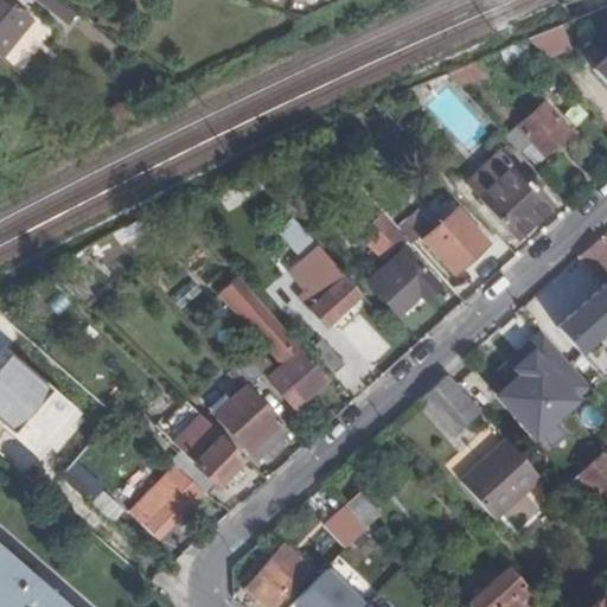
[(0,0),(0,57),(32,18),(8,0),(0,0)]
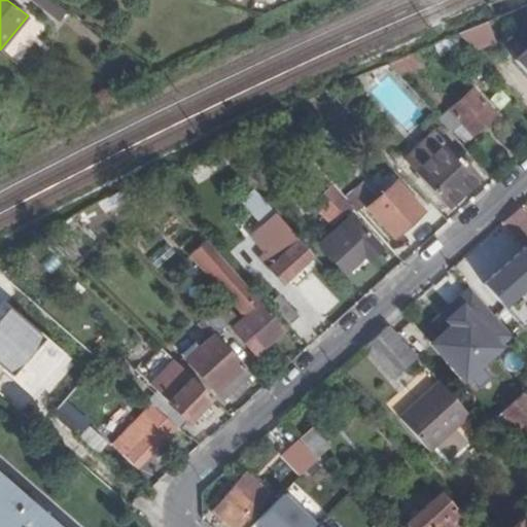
[(60,13),(63,15),(67,9),(55,0),(34,0),(57,18),(60,13)]
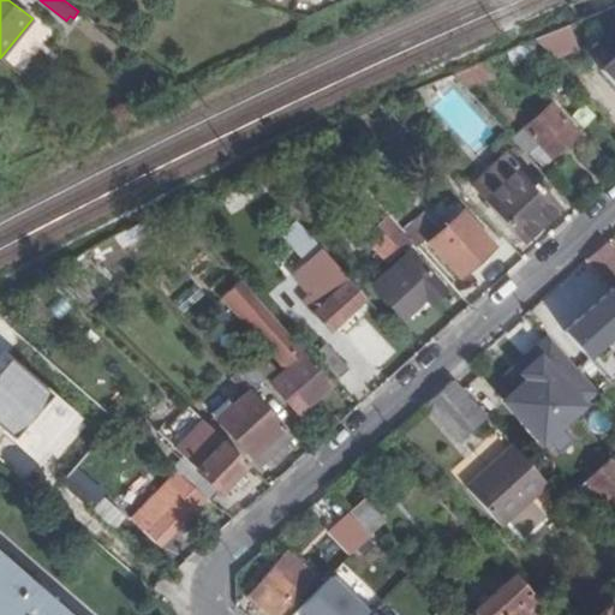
[(513,66),(538,55),(531,40),(506,51),(513,66)]
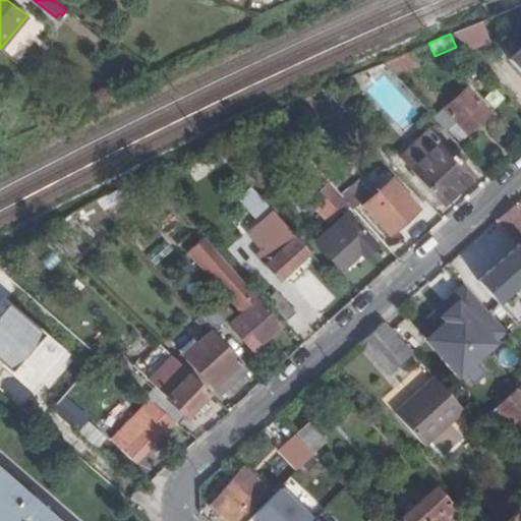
[(520,47),(509,58),(520,71),(520,47)]
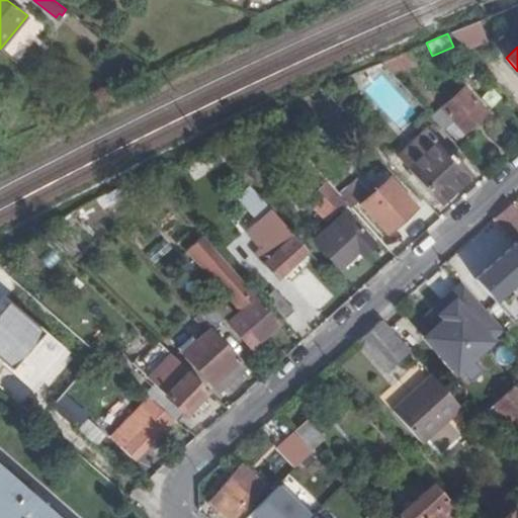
[(447,125),(458,138),(487,111),(465,87),(432,117),(443,130),(447,125)]
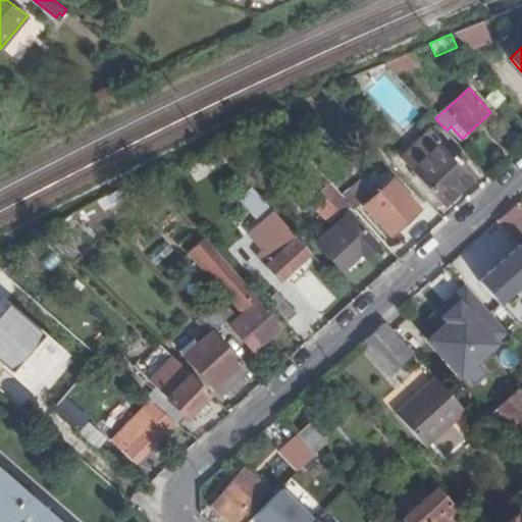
[(440,140),(433,133),(404,160),(411,167),(440,140)]
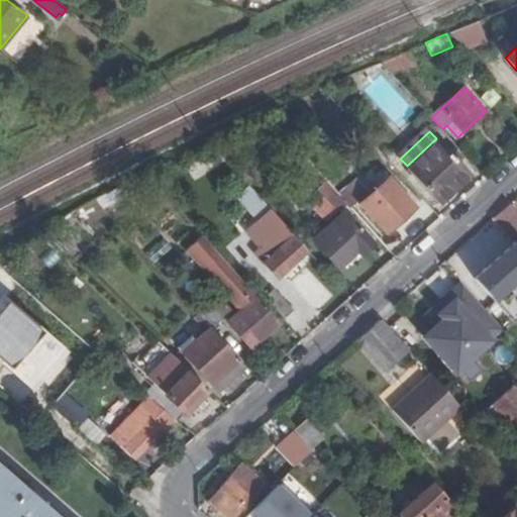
[(470,172),(437,137),(436,138),(407,166),(406,167),(437,202),(470,172)]
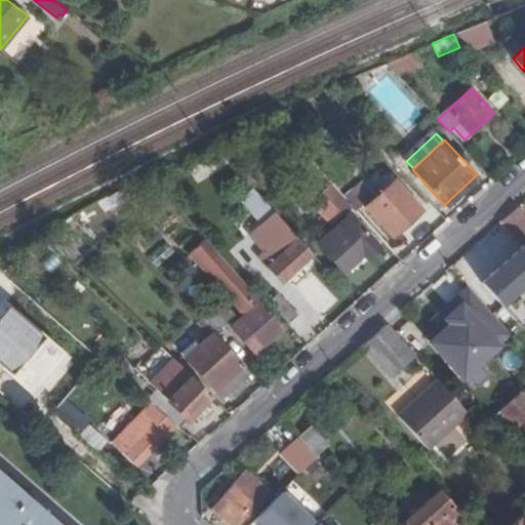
[(375,193),(363,179),(344,198),(351,206),(355,211),(375,193)]
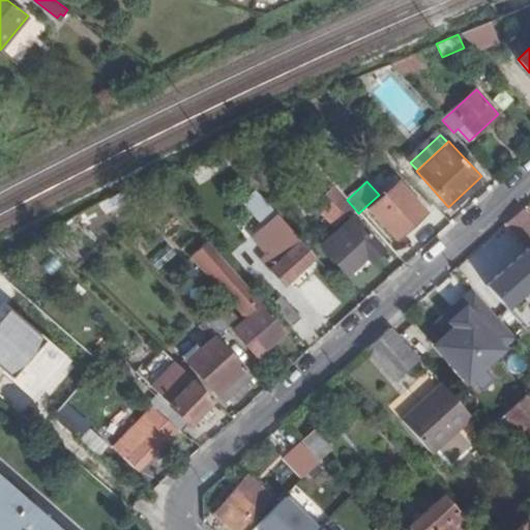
[(432,216),(399,181),(369,208),(395,238),(406,229),(411,235),(432,216)]
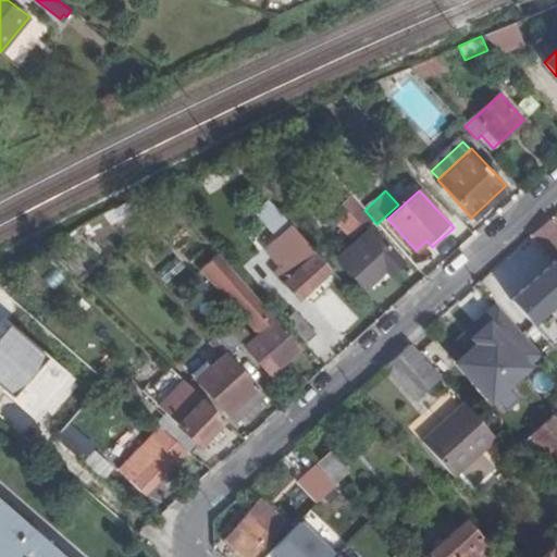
[(364,210),(350,195),(341,203),(363,227),(372,219),(364,210)]
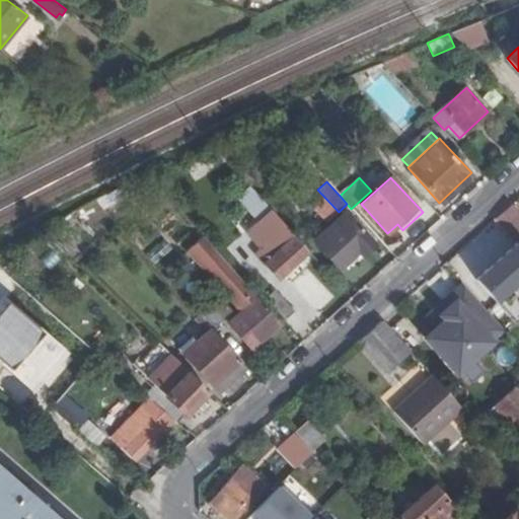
[(127,197),(122,186),(94,199),(103,209),(127,197)]
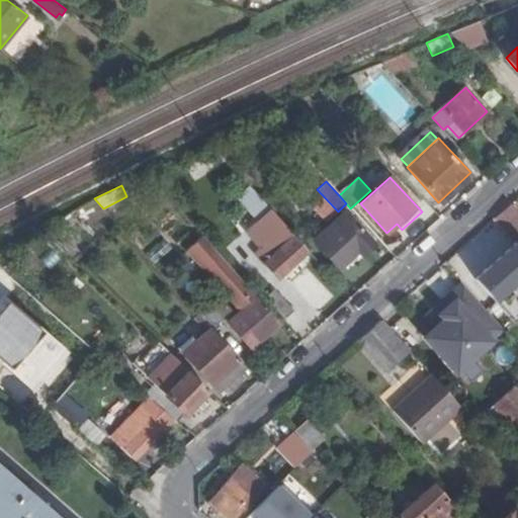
[(264,263),(278,278),(308,251),(250,186),(237,197),(272,236),(282,246),(274,253),(270,248),(269,249),(264,253),(269,258),(264,263)]
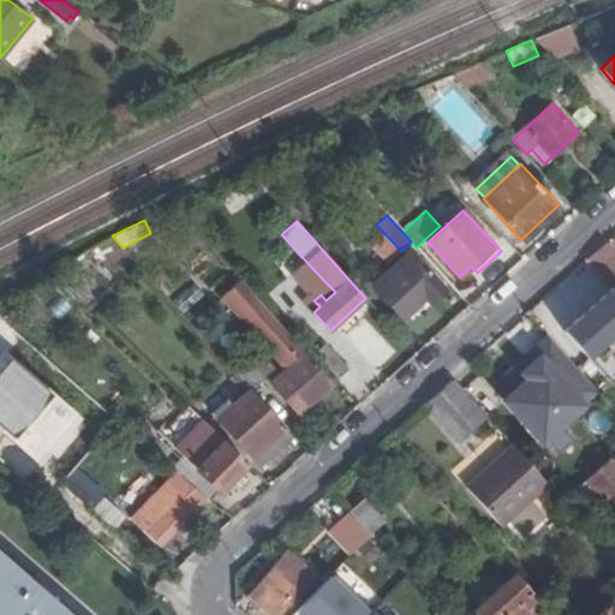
[(106,239),(94,245),(106,267),(129,254),(123,248),(112,236),(106,239)]
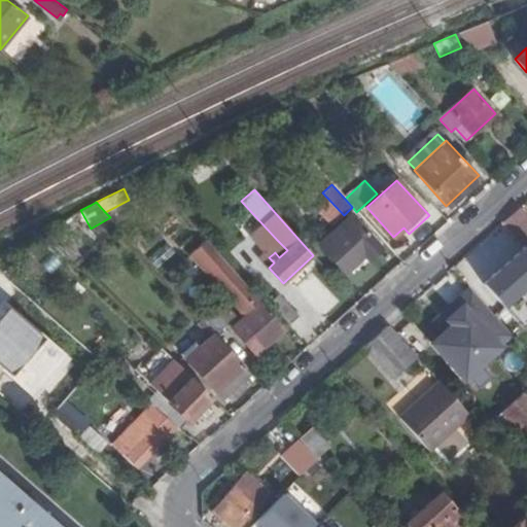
[(524,245),(526,242),(526,214),(521,208),(504,222),(524,245)]
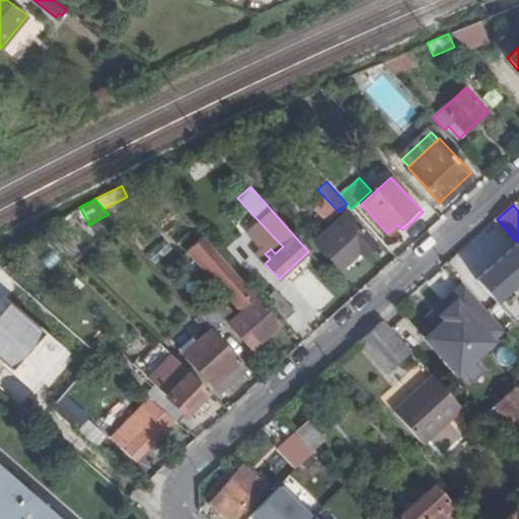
[(374,243),(349,215),(317,243),(340,269),(358,251),(361,255),(374,243)]
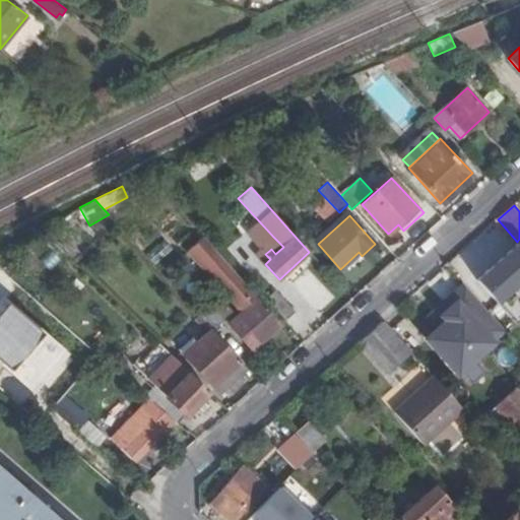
[(252,349),(281,324),(257,297),(203,236),(187,250),(242,311),(229,323),(252,349)]
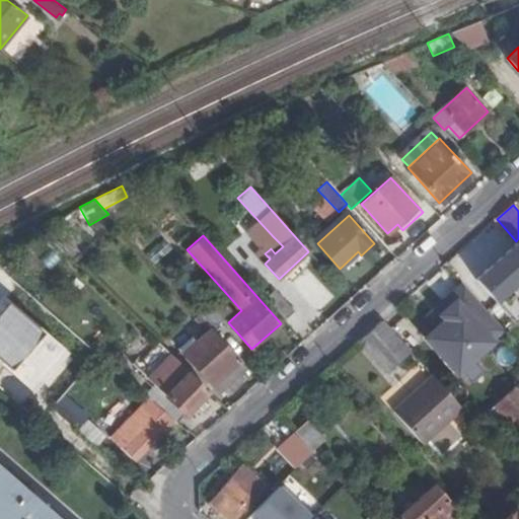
[(273,236),(265,243),(270,249),(271,248),(275,253),(283,246),(273,236)]
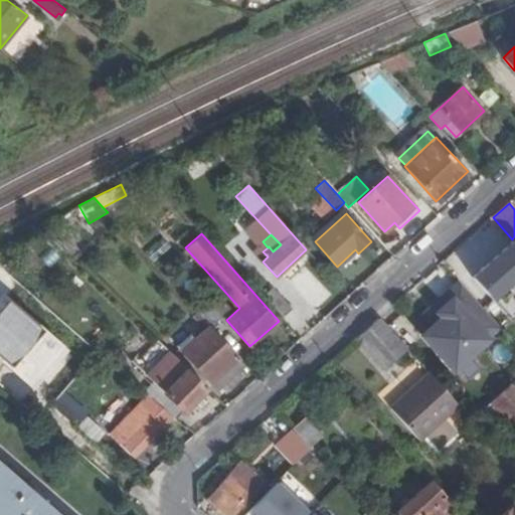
[(2,249),(8,259),(26,248),(21,239),(2,249)]
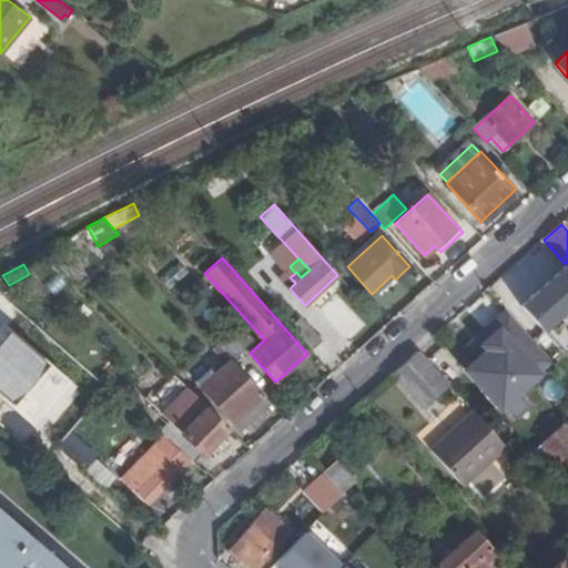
[(563,351),(567,345),(567,266),(521,306),(563,351)]
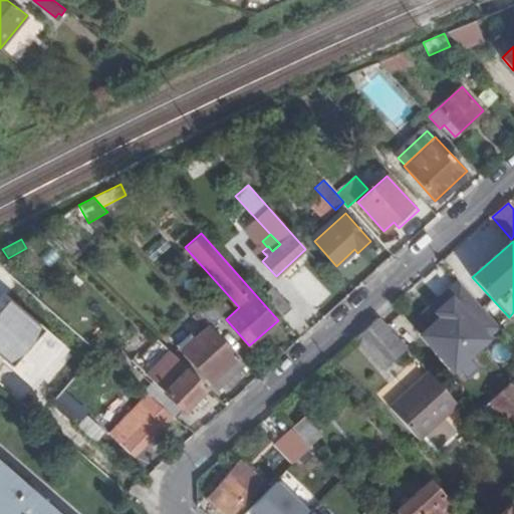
[(499,326),(459,281),(437,301),(447,312),(434,323),(422,333),(453,368),(499,326)]
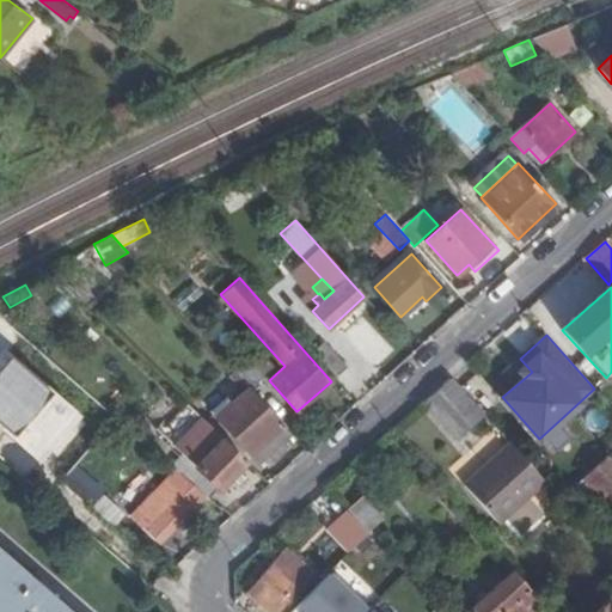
[(335,377),(347,367),(326,342),(313,353),(335,377)]
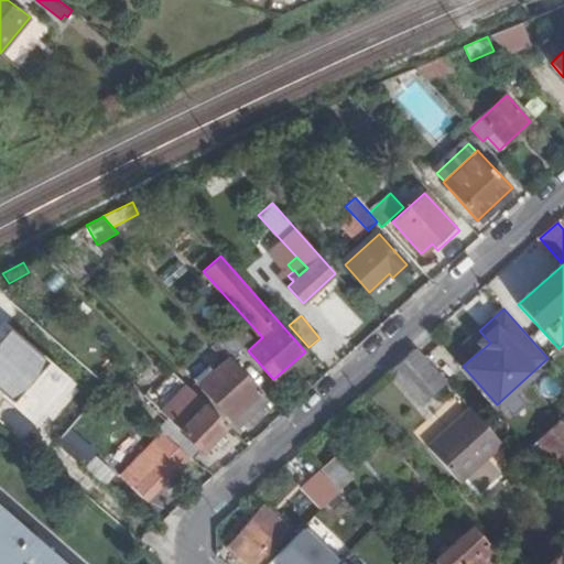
[(242,347),(224,327),(213,337),(216,342),(229,356),(231,358),(242,347)]
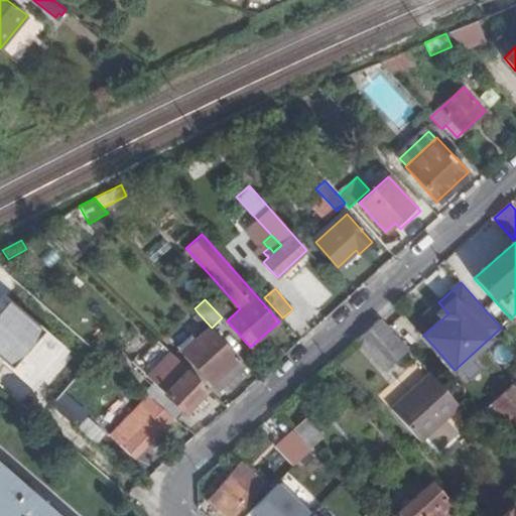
[(438,302),(426,313),(435,325),(448,313),(438,302)]
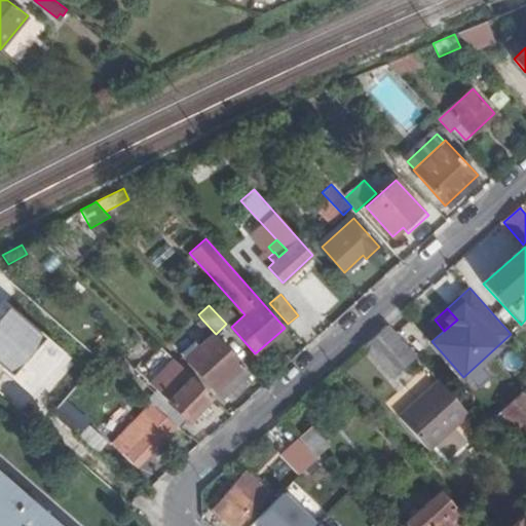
[(197,323),(210,336),(214,332),(201,318),(197,323)]
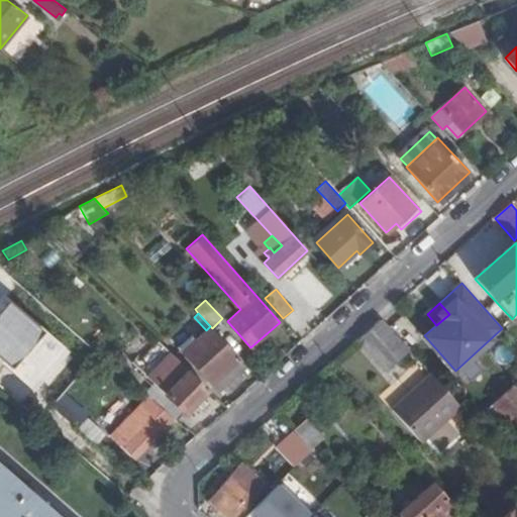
[(386,371),(409,349),(381,318),(357,339),(386,371)]
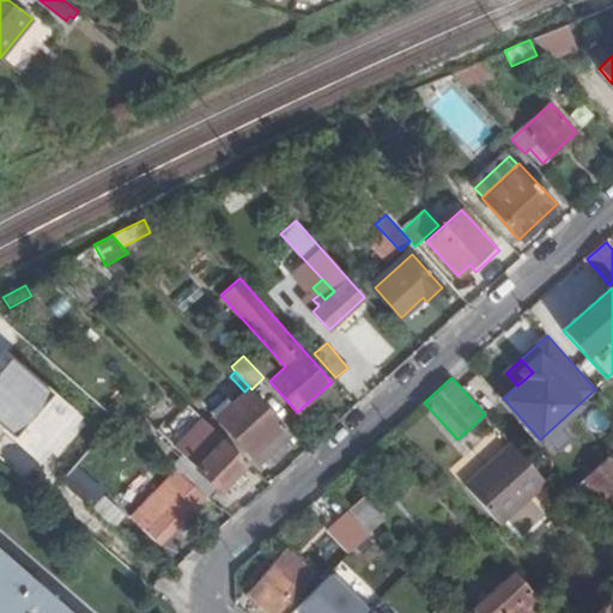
[(224,401),(211,412),(250,455),(256,450),(284,426),(252,389),(249,387),(244,392),(229,406),(224,401)]
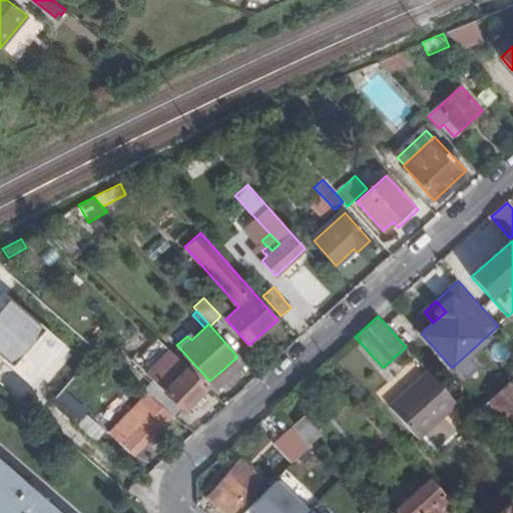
[(75,356),(44,328),(24,350),(38,363),(33,369),(50,384),(75,356)]
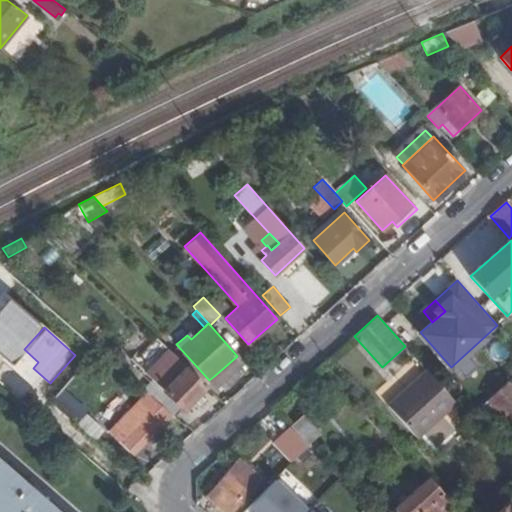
[(164,390),(182,408),(205,384),(169,349),(146,373),(164,390)]
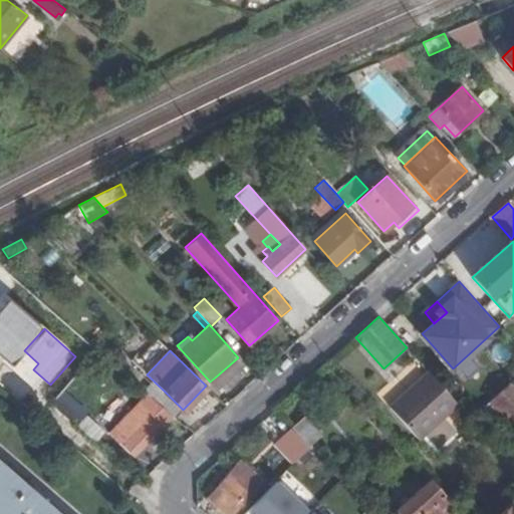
[(215,377),(221,386),(244,364),(238,357),(215,377)]
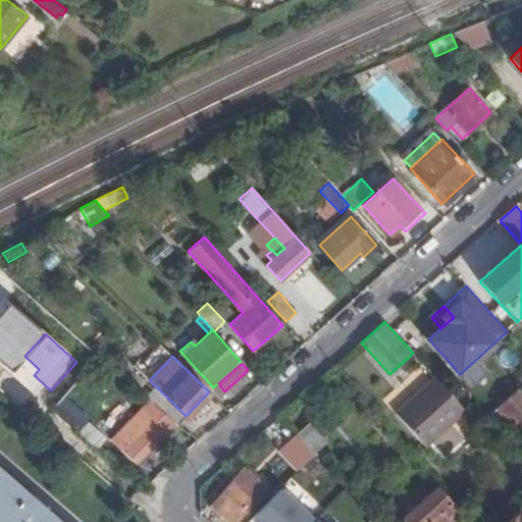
[(425,446),(465,410),(435,377),(396,413),(425,446)]
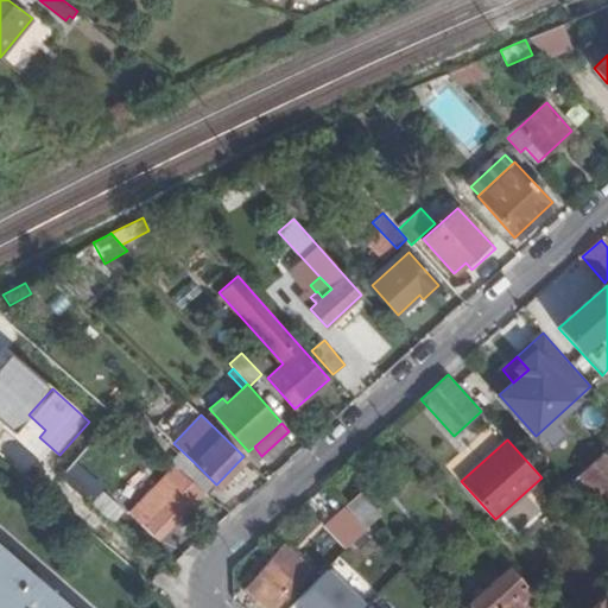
[(607,505),(607,450),(580,475),(583,479),(577,483),(586,493),(591,487),(607,505)]
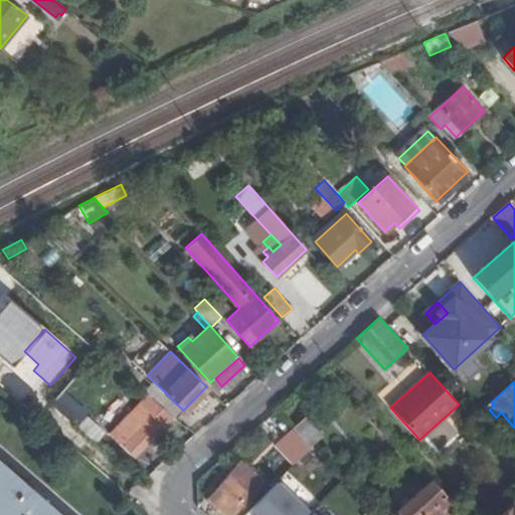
[(174,419),(183,410),(165,392),(155,402),(172,416),(174,419)]
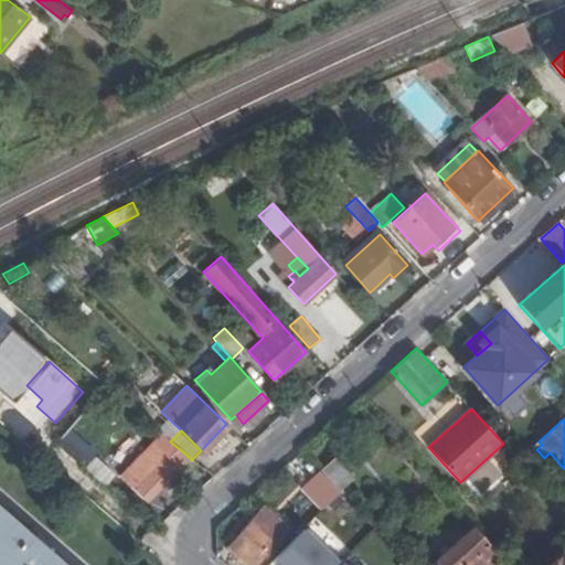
[(160,434),(120,476),(147,501),(189,457),(170,441),(160,434)]
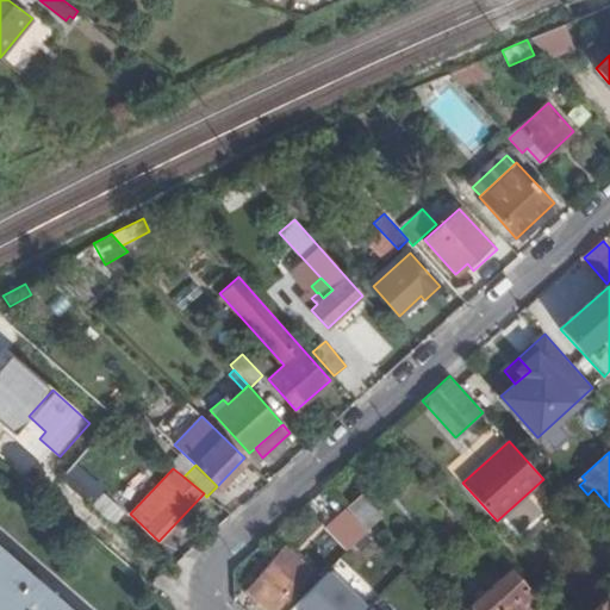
[(381,516),(361,493),(347,508),(366,530),(381,516)]
